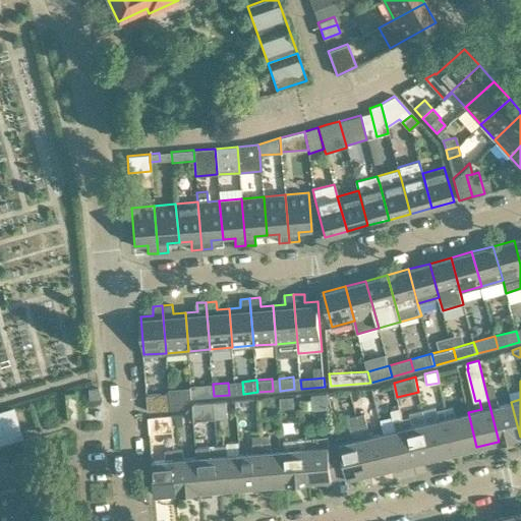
[(191,398),(214,396),(213,384),(190,386),(190,387),(191,398)]
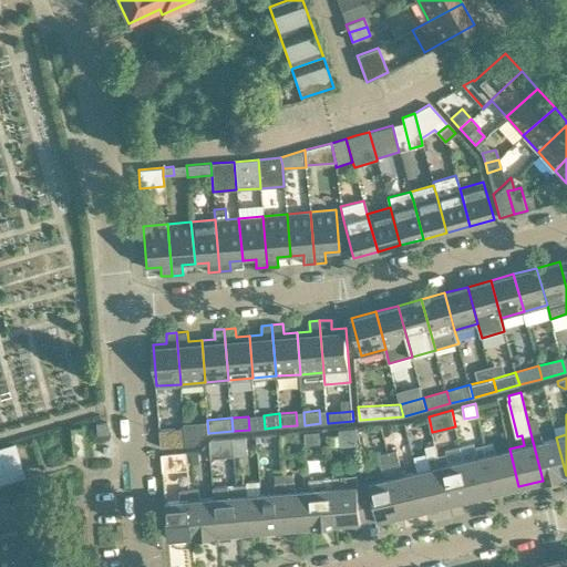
[(537,418),(527,420),(531,433),(539,431),(537,418)]
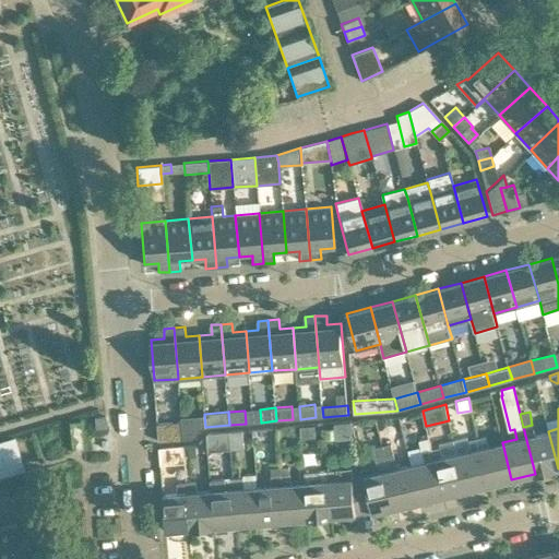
[(204,415),(180,417),(180,421),(182,439),(193,438),(205,427),(204,415)]
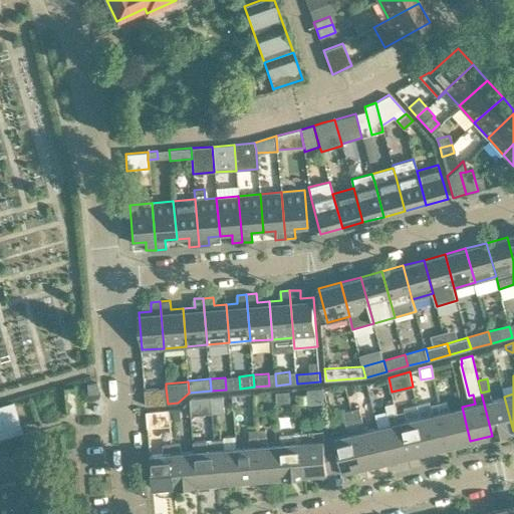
[(97,393),(97,382),(86,383),(87,394),(97,393)]
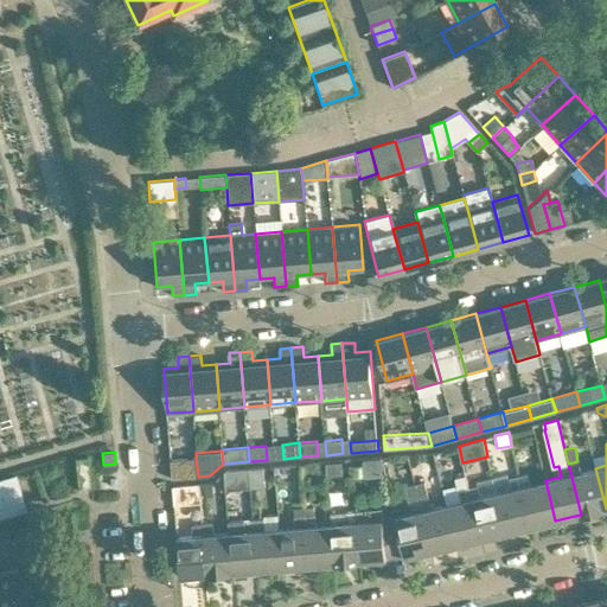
[(77,486),(78,486),(89,485),(87,458),(75,458),(77,486)]
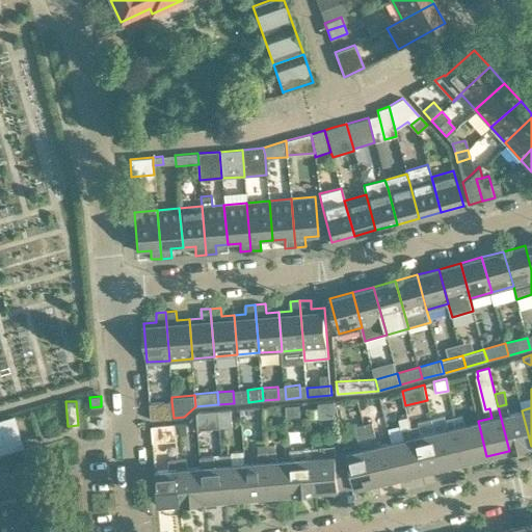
[(171,401),(150,403),(152,420),(174,418),(173,405),(171,401)]
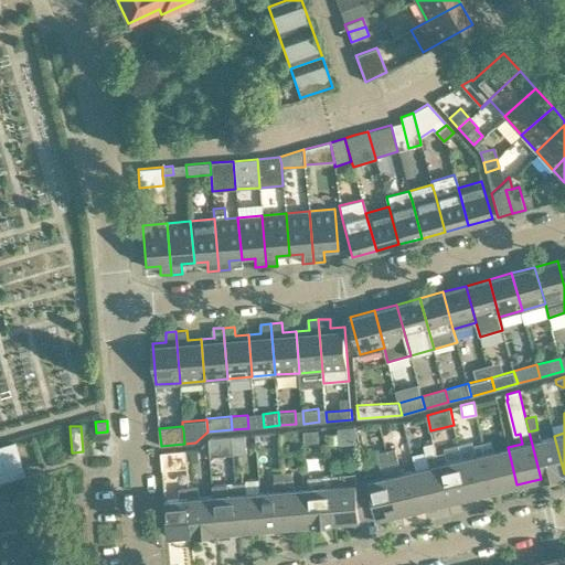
[(318,429),(304,430),(305,441),(319,439),(318,429)]
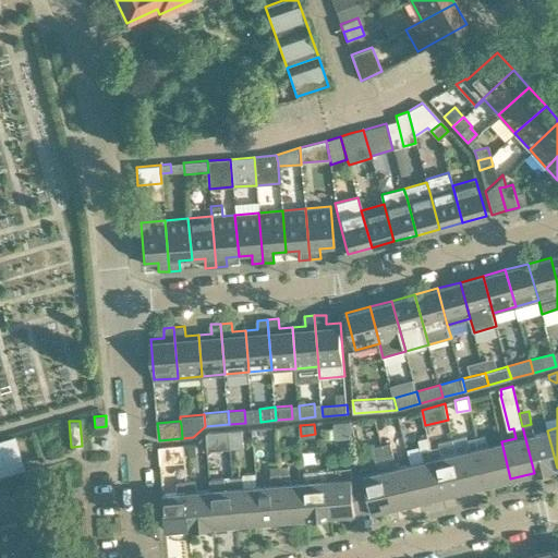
[(531,424),(522,426),(534,473),(557,468),(547,431),(534,434),(531,424)]
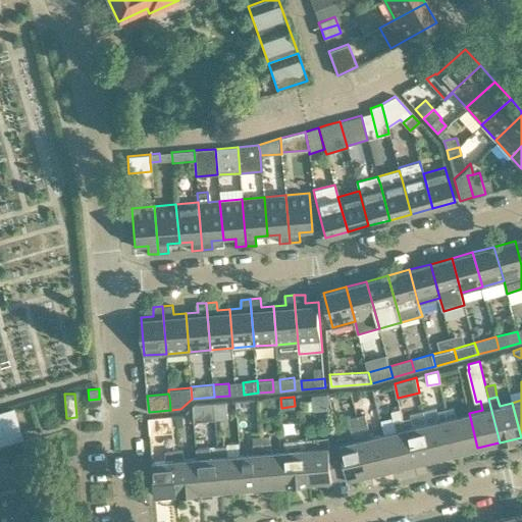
[(226,401),(214,402),(215,419),(227,418),(226,401)]
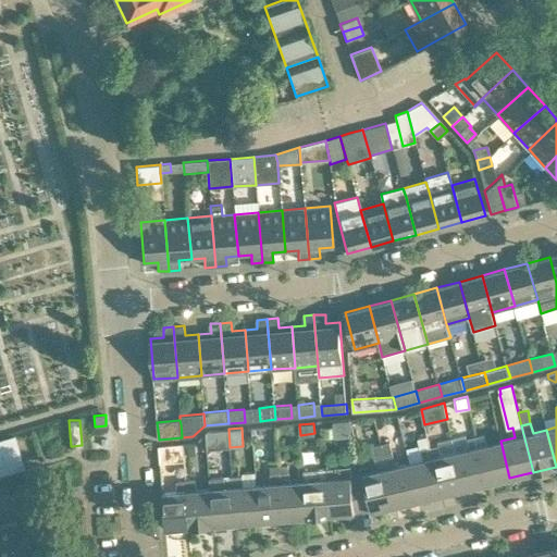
[(208,431),(206,433),(207,449),(230,447),(229,429),(208,431)]
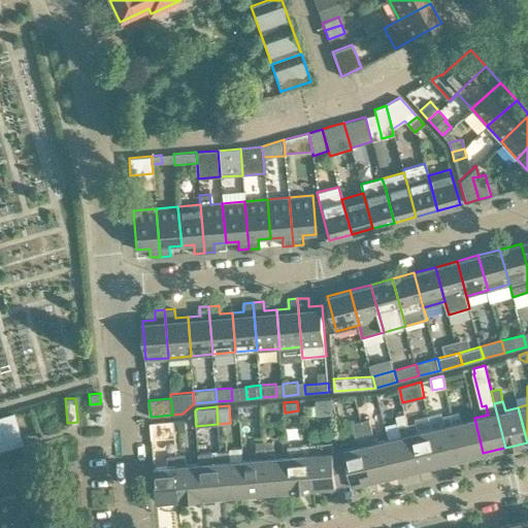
[(441,411),(428,415),(431,428),(439,463),(461,458),(451,414),(442,416),(441,411)]
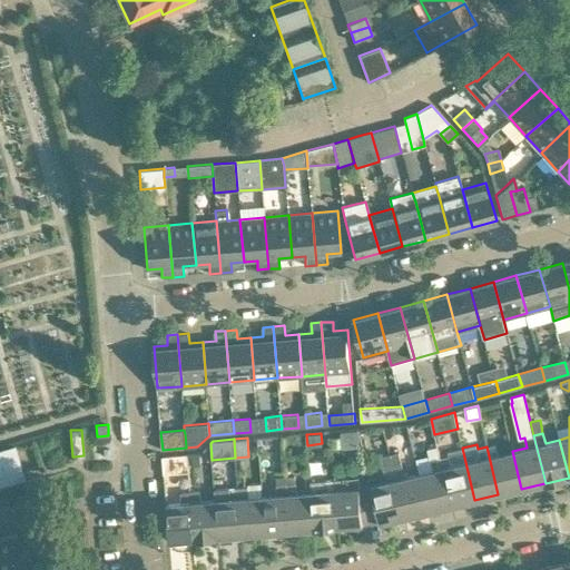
[(495,444),(487,446),(498,494),(521,489),(512,451),(498,454),(495,444)]
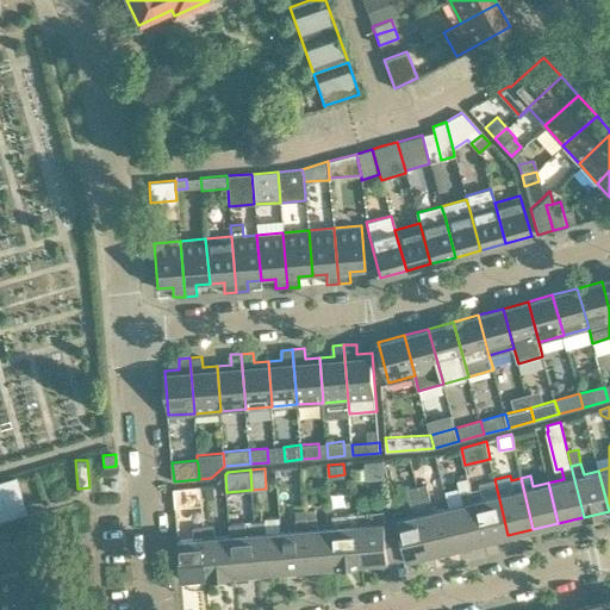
[(0,480),(0,520),(25,514),(16,477),(0,480)]
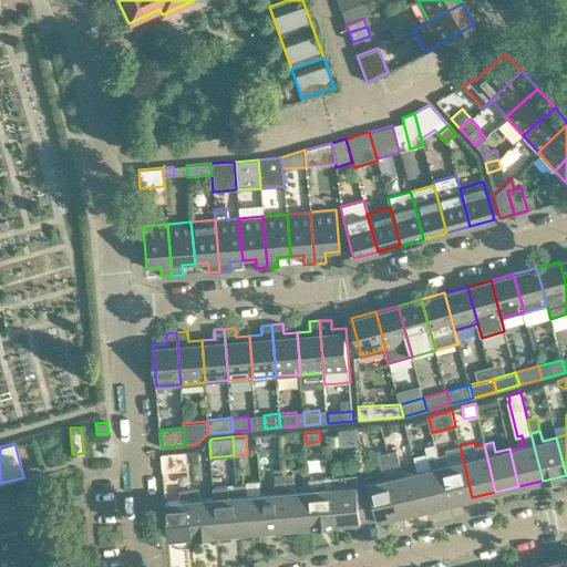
[(418,471),(416,472),(425,508),(449,503),(437,455),(435,444),(425,446),(428,452),(431,467),(418,471)]
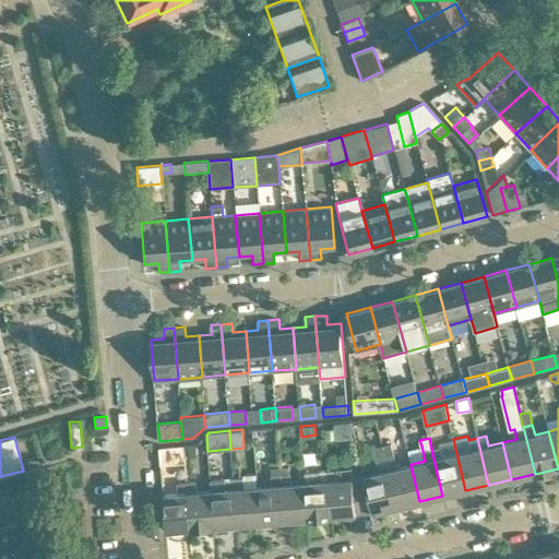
[(382,447),(385,460),(396,507),(419,501),(411,465),(397,468),(391,444),(382,447)]
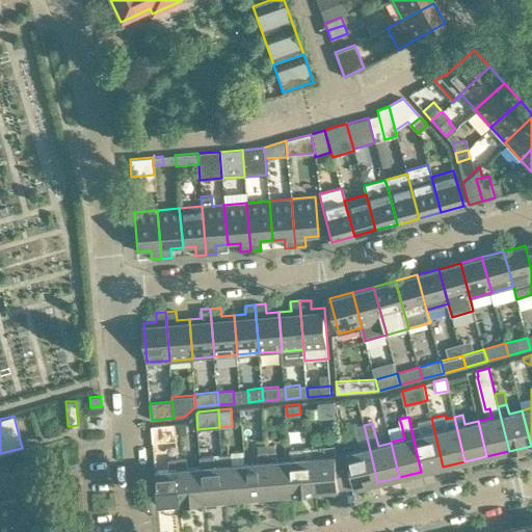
[(175,424),(152,426),(153,432),(153,443),(177,441),(175,424)]
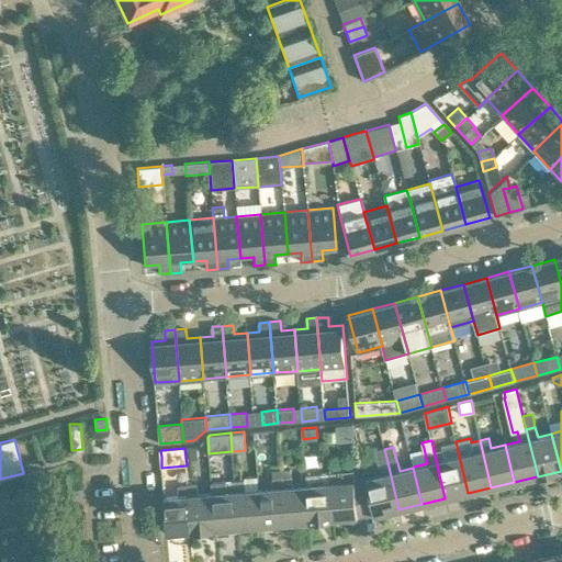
[(381,475),(367,479),(374,512),(375,515),(398,509),(388,462),(384,449),(375,451),(381,475)]
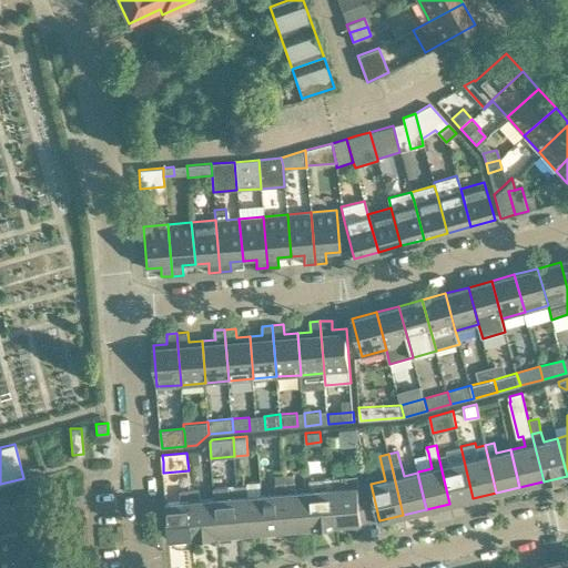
[(447,454),(438,456),(449,504),(473,498),(464,460),(450,464),(447,454)]
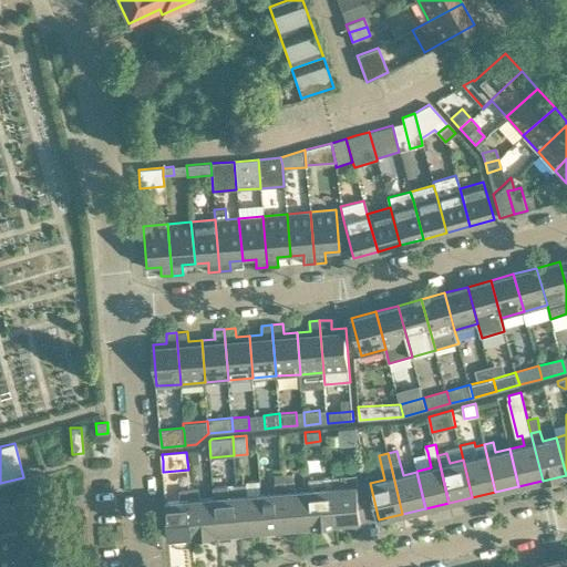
[(342,475),(332,476),(337,523),(361,522),(361,521),(378,516),(370,483),(359,485),(358,474),(342,475)]
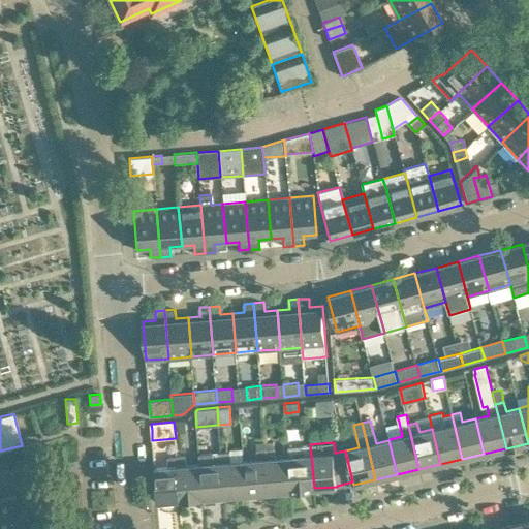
[(292,490),(314,488),(310,444),(288,446),(289,457),(292,490)]
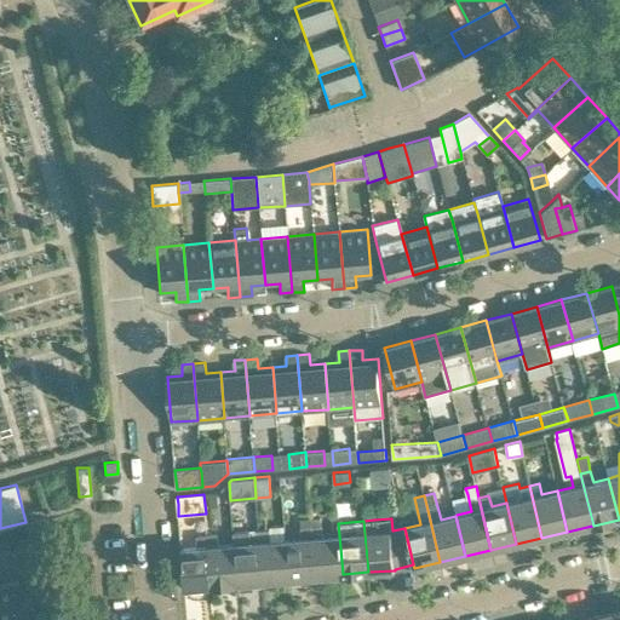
[(316,577),(343,574),(339,535),(323,537),(322,524),(311,526),(316,577)]
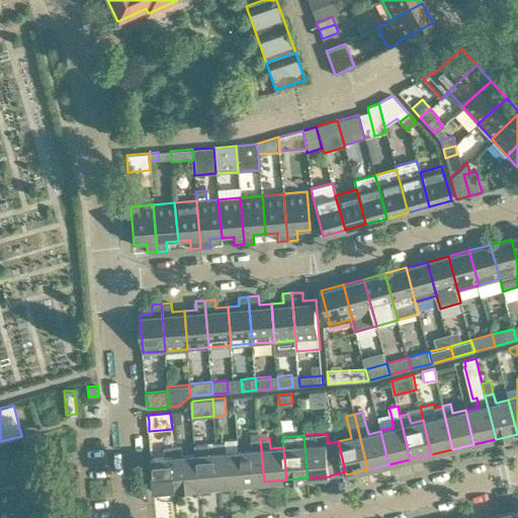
[(242,484),(264,482),(260,439),(252,440),(253,449),(240,450),(242,484)]
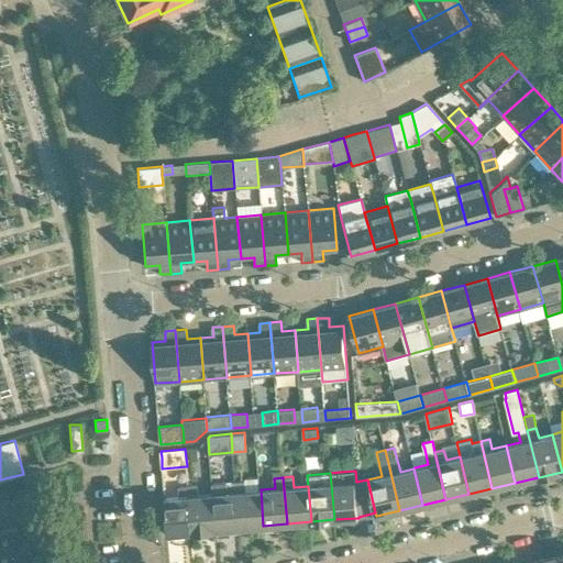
[(240,528),(263,526),(261,489),(246,490),(245,481),(235,482),(240,528)]
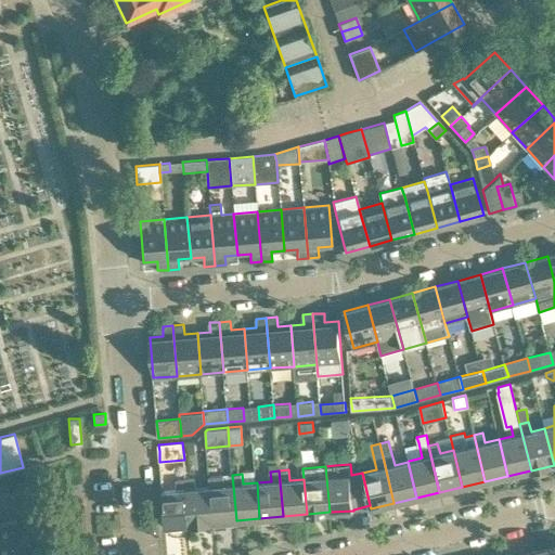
[(227,521),(236,520),(232,475),(209,476),(209,487),(213,523),(216,521),(216,529),(227,528),(227,521)]
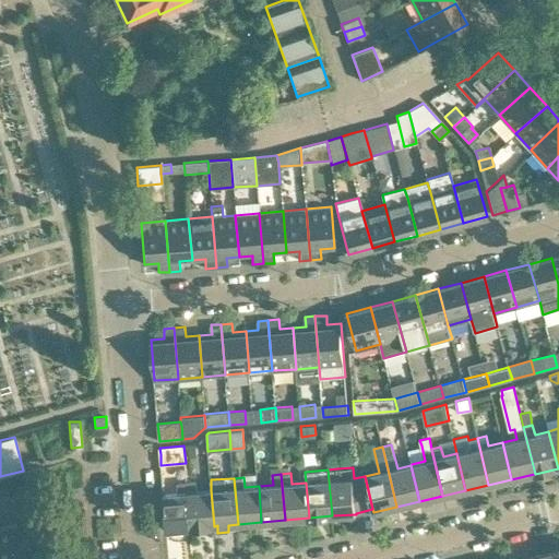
[(167,530),(191,528),(187,482),(177,483),(178,494),(164,495),(167,530)]
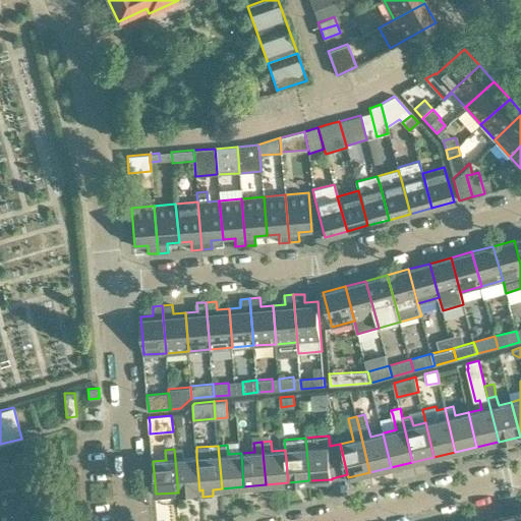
[(178,493),(199,490),(196,457),(183,458),(183,449),(174,449),(178,493)]
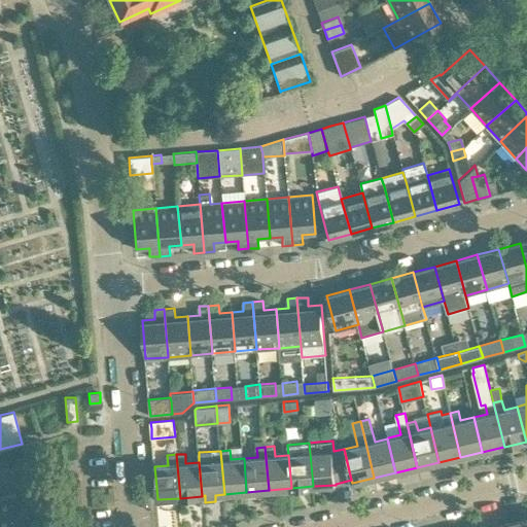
[(0,497),(0,526),(25,526),(15,493),(0,497)]
